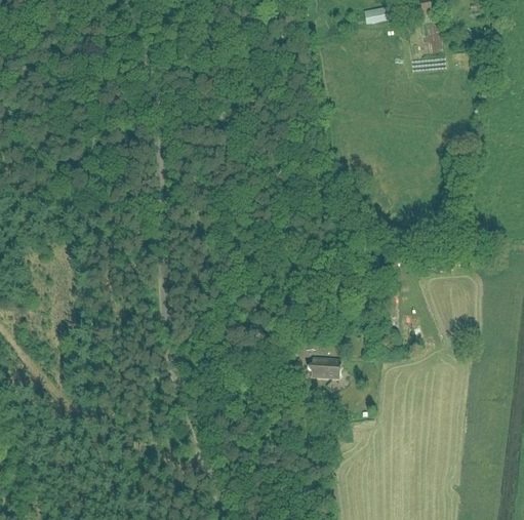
[(431,10),(429,0),(416,0),(404,2),(406,14),(431,10)]
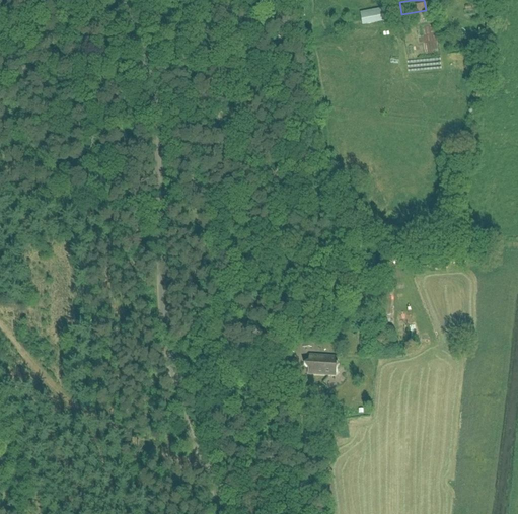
[(472,2),(465,5),(468,11),(474,8),(472,2)]
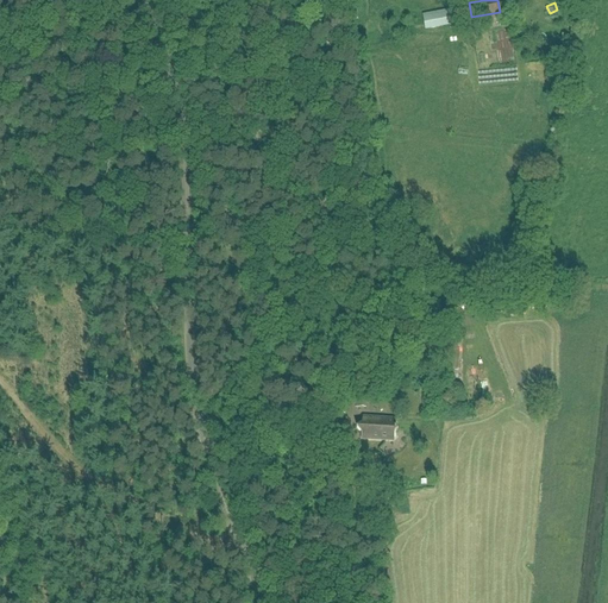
[(424,23),(457,18),(455,6),(421,12),(424,23)]
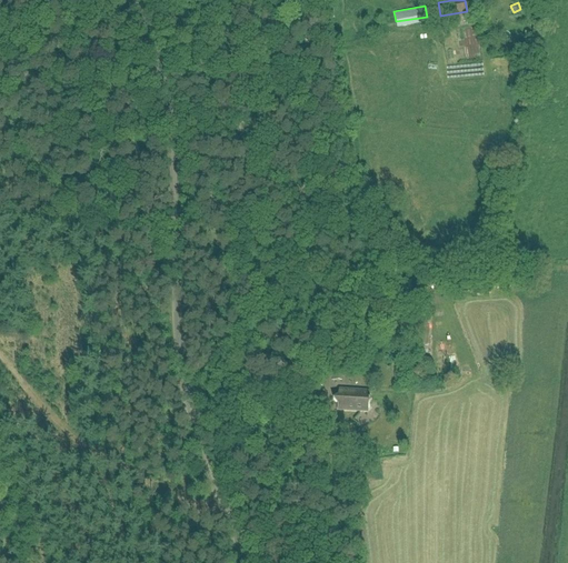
[(424,348),(419,348),(419,354),(430,354),(430,339),(424,339),(424,348)]
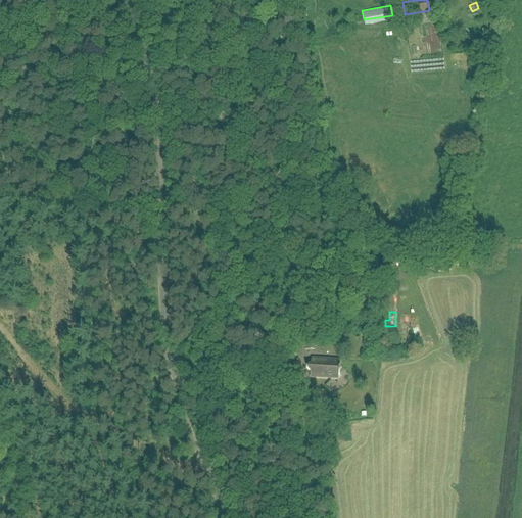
[(313,346),(315,327),(305,327),(304,345),(313,346)]
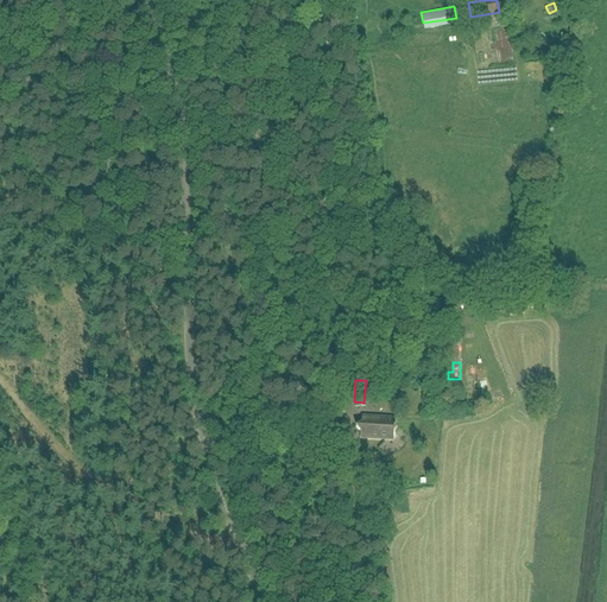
[(342,409),(345,395),(336,394),(335,406),(342,409)]
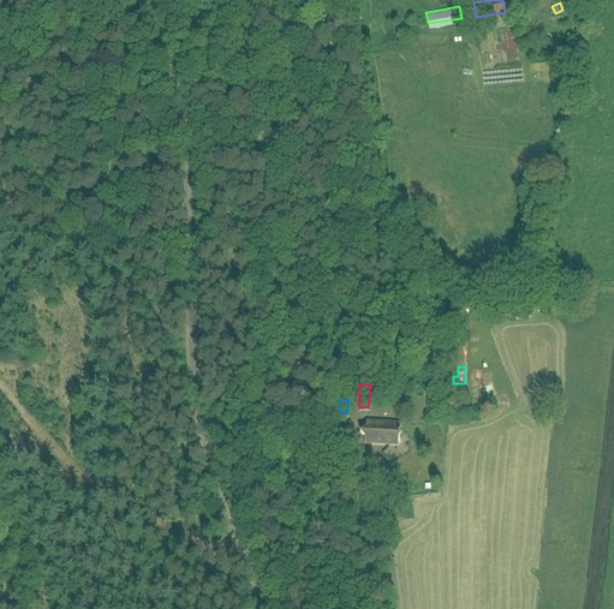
[(398,441),(398,440),(398,433),(401,430),(398,427),(399,418),(365,416),(365,422),(359,427),(364,433),(364,439),(398,441)]
